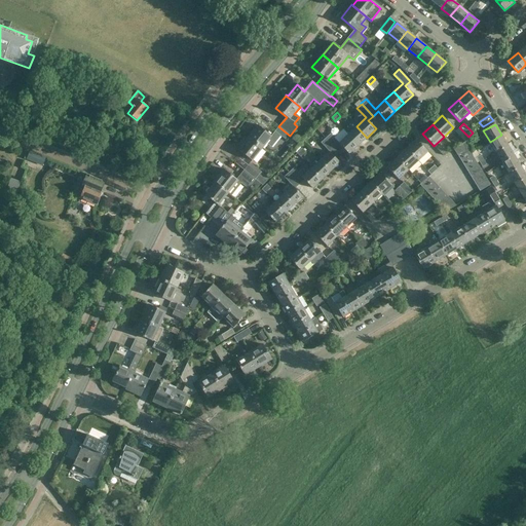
[(258,125),(248,137),(261,148),(265,143),(271,147),(280,137),(286,141),(290,136),(278,126),(271,136),(258,125)]
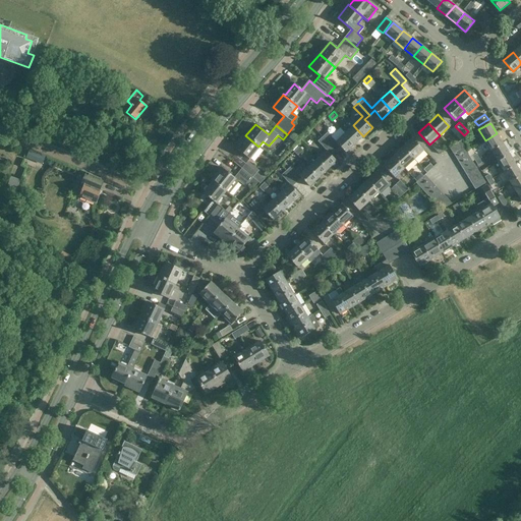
[(353,125),(344,133),(354,145),(363,136),(353,125)]
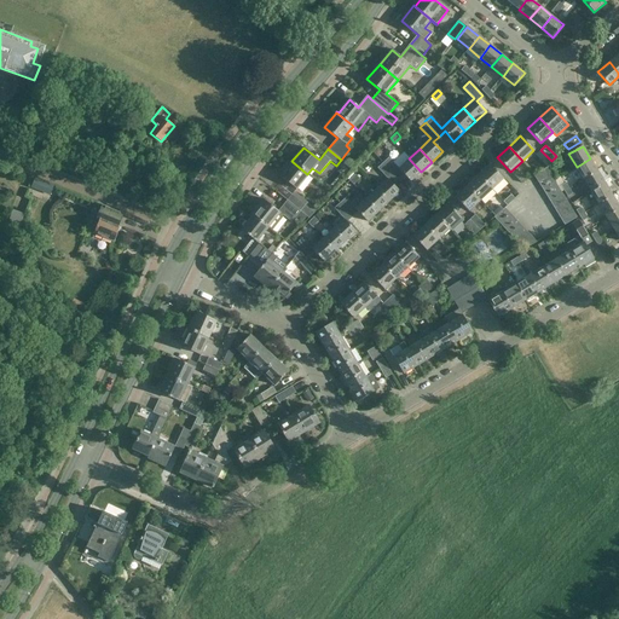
[(551,161),(541,150),(536,155),(547,167),(551,161)]
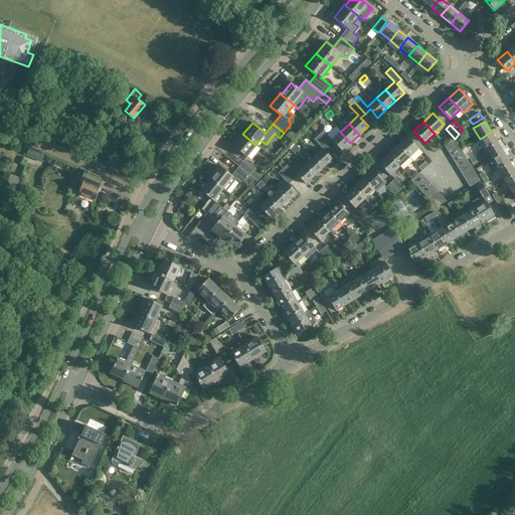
[(323,131),(318,135),(329,147),(333,143),(341,151),(350,143),(340,132),(336,127),(327,135),(323,131)]
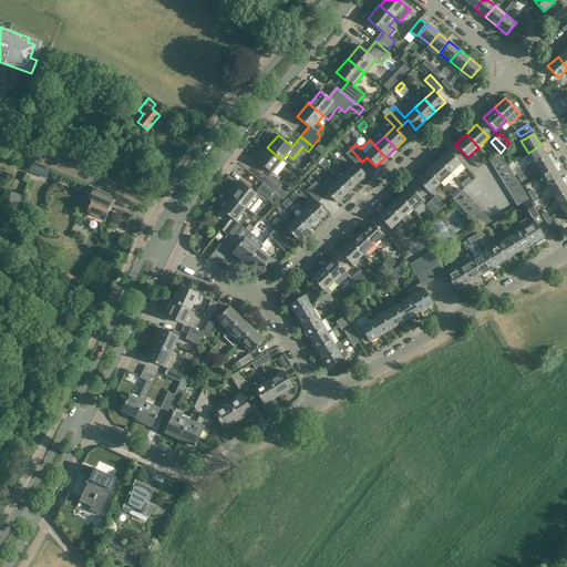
[(540,145),(528,153),(535,164),(547,156),(540,145)]
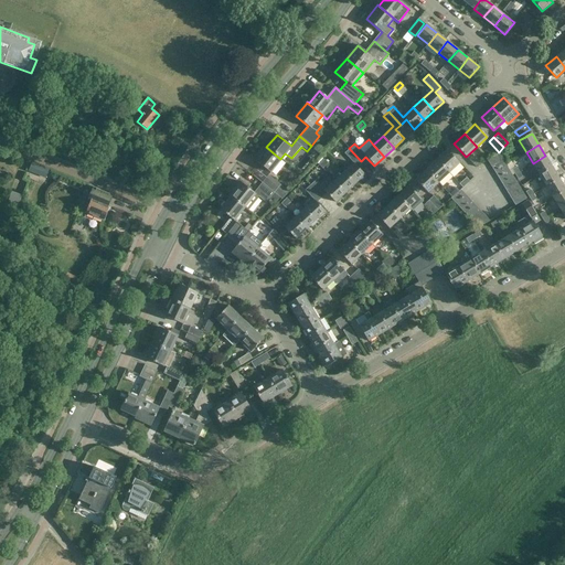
[(280,159),(266,147),(255,160),(269,172),(280,159)]
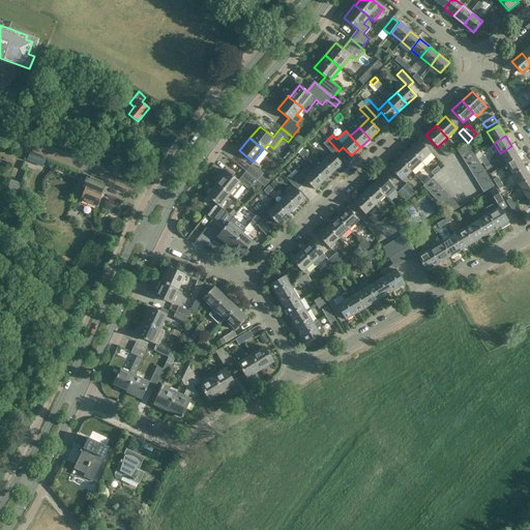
[(331,153),(323,162),(333,173),(343,164),(334,155),(339,151),(327,139),(323,143),(331,153)]
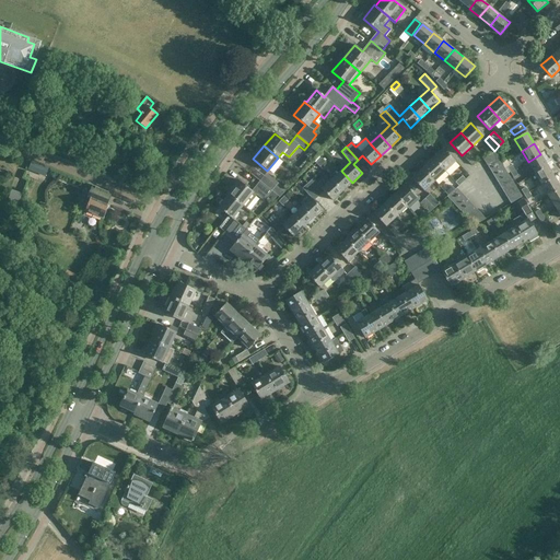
[(443,148),(433,159),(445,171),(455,161),(443,148)]
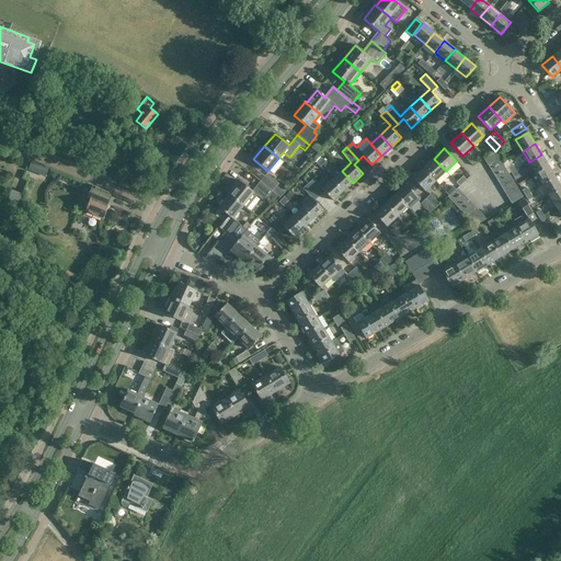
[(492,155),(484,159),(488,165),(495,160),(492,155)]
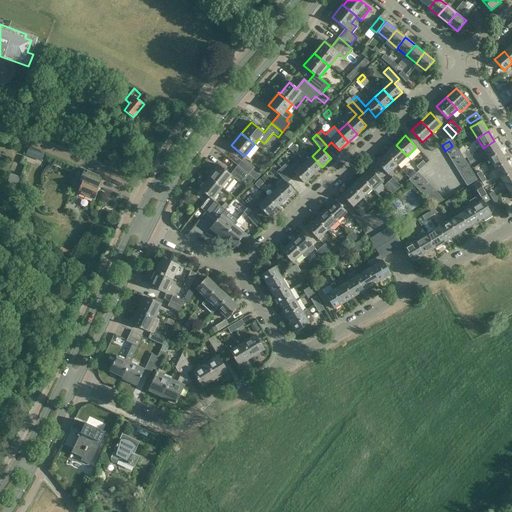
[(494,141),(483,148),(489,158),(500,151),(494,141)]
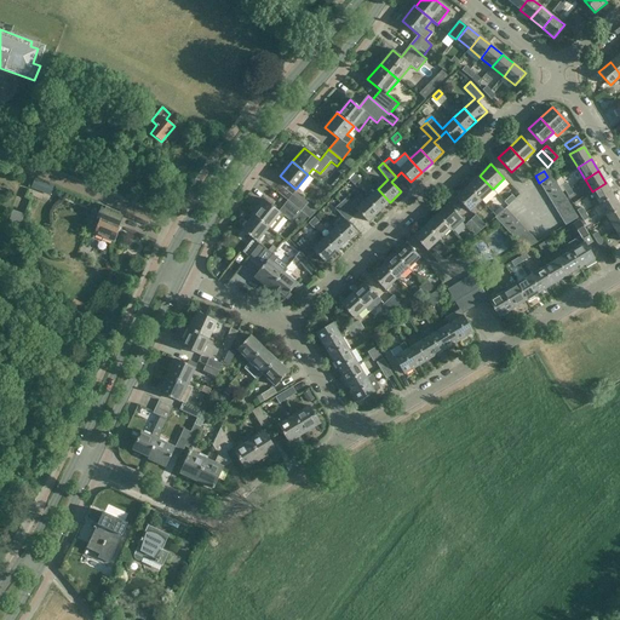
[(520,172),(516,176),(522,183),(527,181),(520,172)]
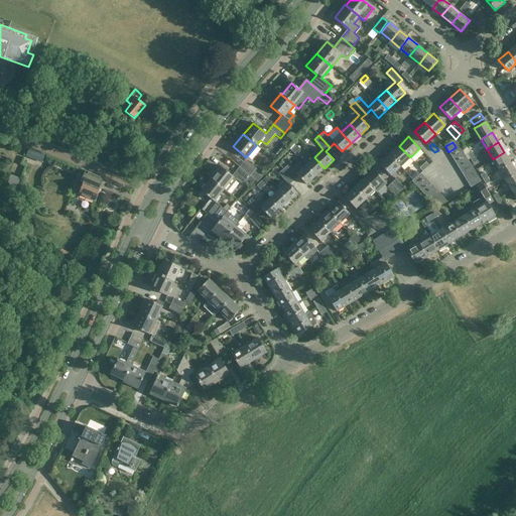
[(294,153),(299,148),(296,145),(291,150),(294,153)]
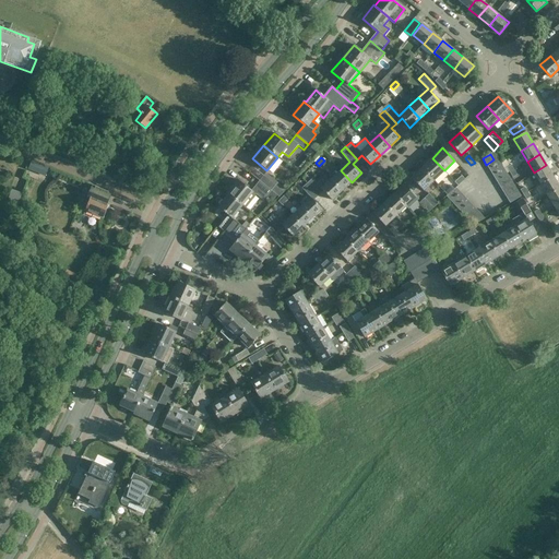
[(498,157),(486,165),(489,170),(500,163),(498,157)]
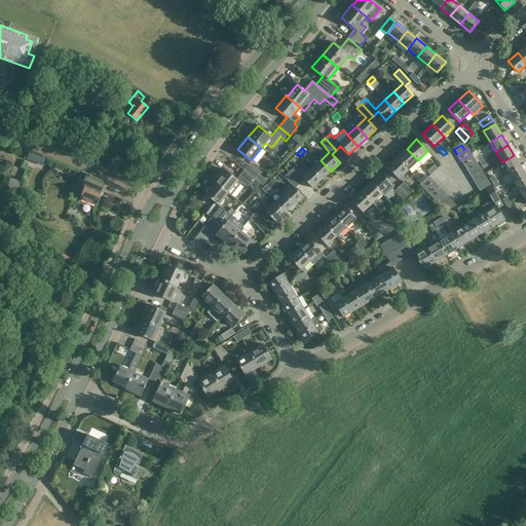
[(407,149),(397,157),(408,170),(418,160),(407,149)]
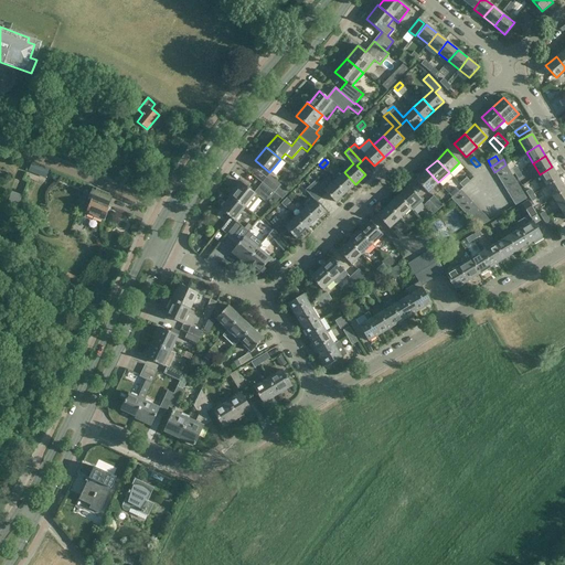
[(49,169),(32,162),(29,171),(45,178),(49,169)]
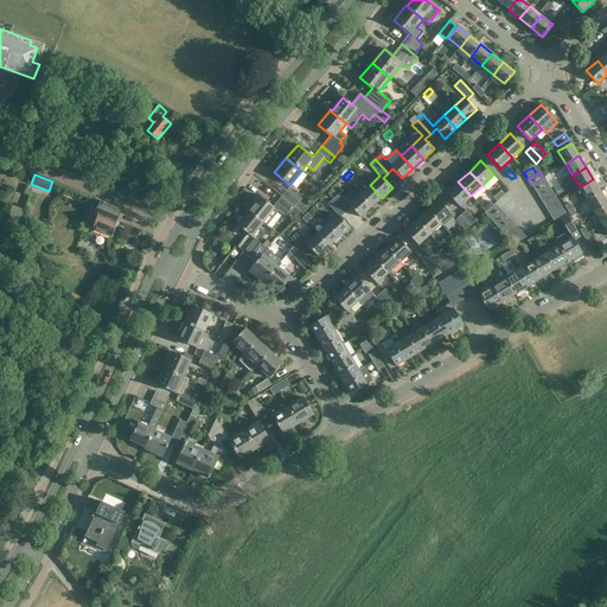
[(543,177),(531,185),(535,190),(547,183),(543,177)]
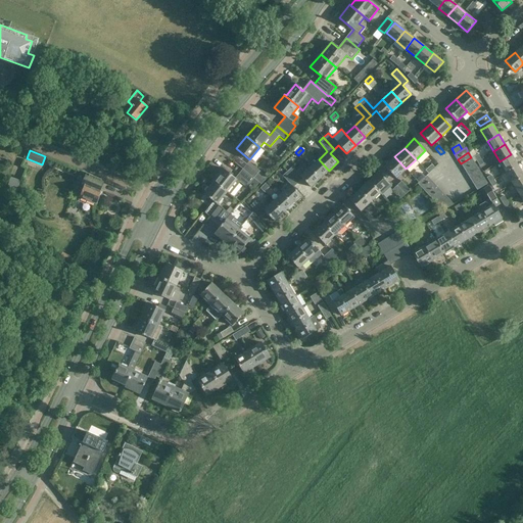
[(511,154),(500,161),(506,173),(517,165),(511,154)]
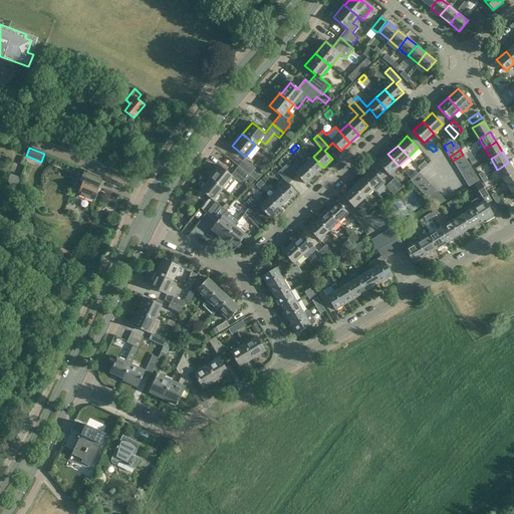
[(399,166),(388,154),(377,164),(389,175),(399,166)]
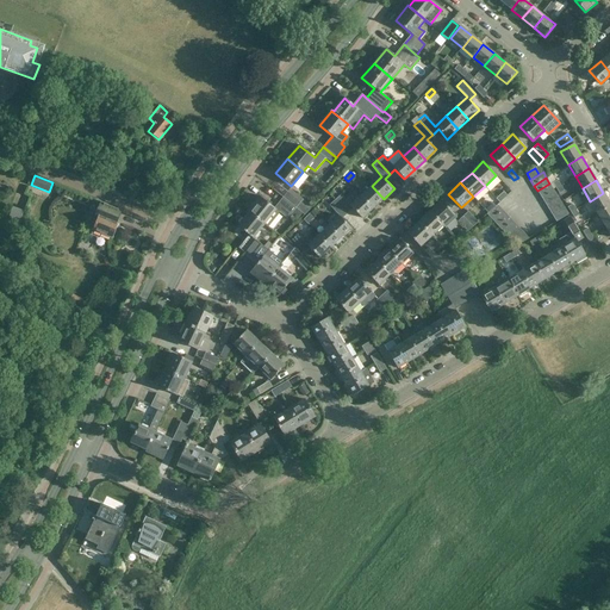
[(549,184),(537,191),(541,197),(554,190),(549,184)]
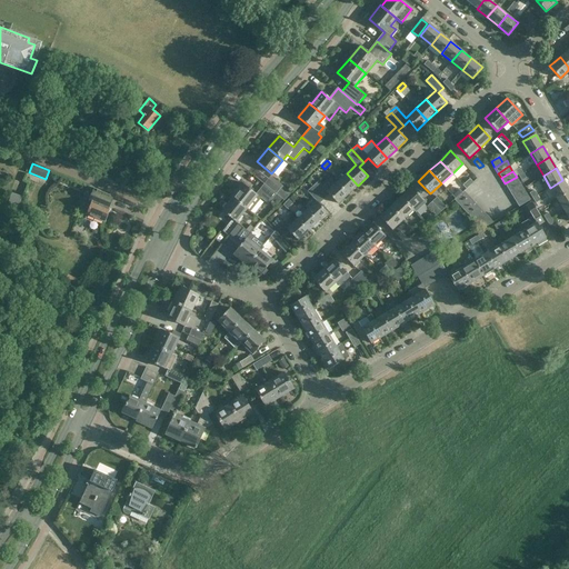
[(347,173),(337,182),(348,195),(358,186),(347,173)]
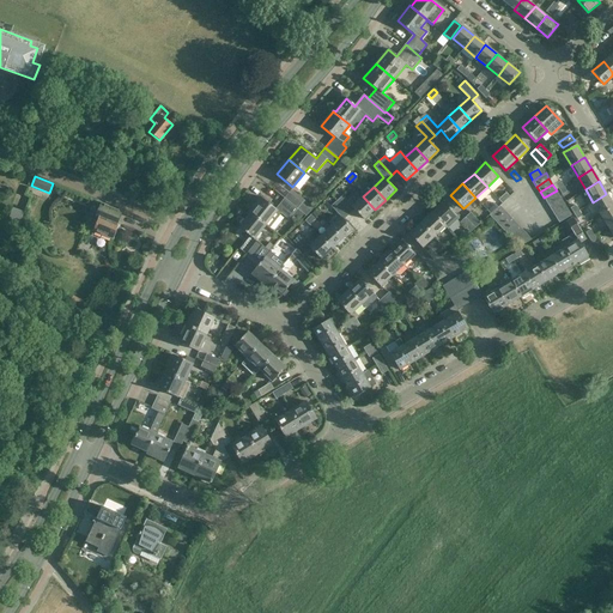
[(290,189),(284,198),(304,214),(307,217),(314,208),(290,189)]
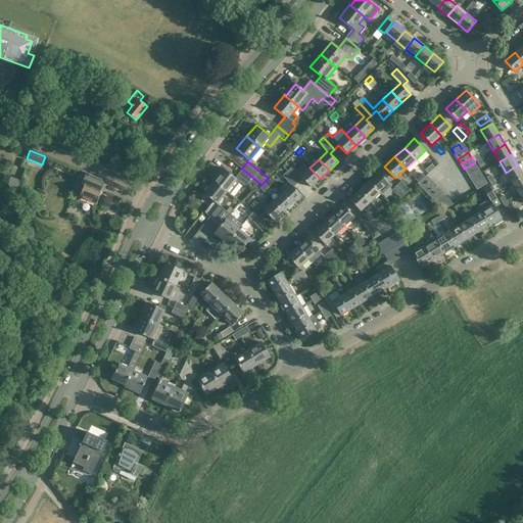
[(475,162),(464,169),(467,174),(478,168),(475,162)]
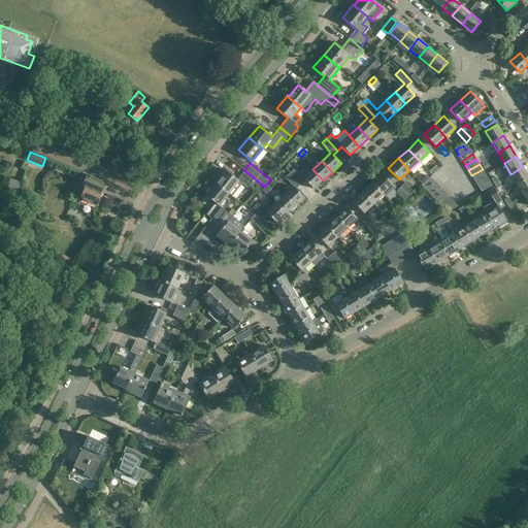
[(429,172),(432,175),(439,169),(436,166),(429,172)]
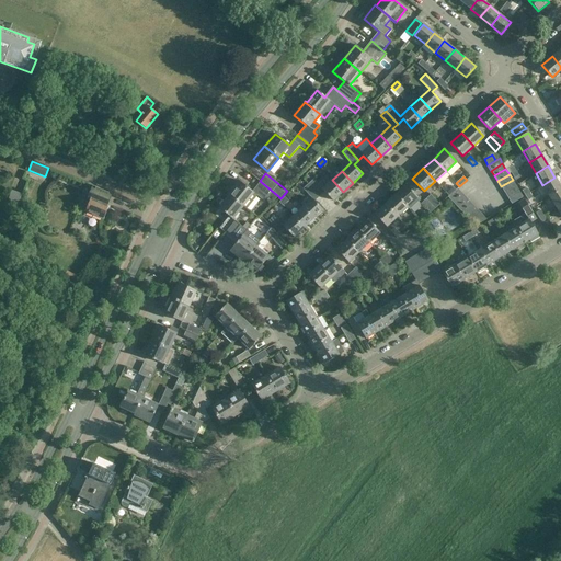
[(560,187),(554,178),(542,185),(549,196),(560,189),(560,187)]
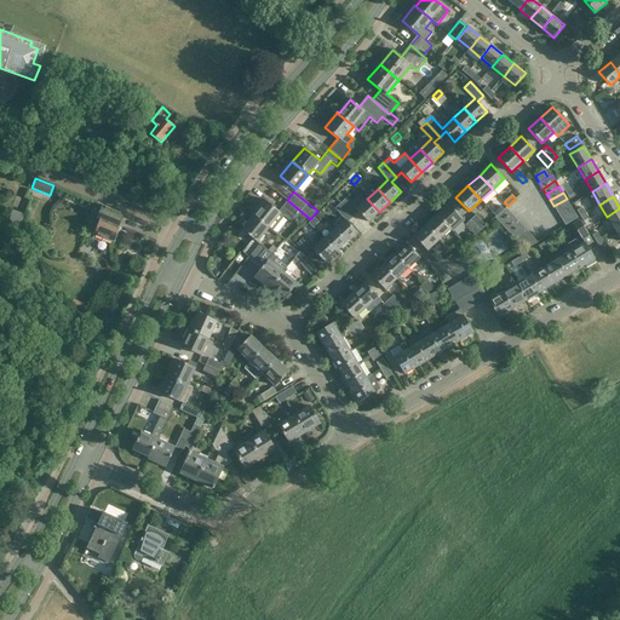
[(346,197),(340,204),(354,217),(359,212),(368,222),(379,212),(367,199),(361,204),(356,199),(351,204),(346,197)]
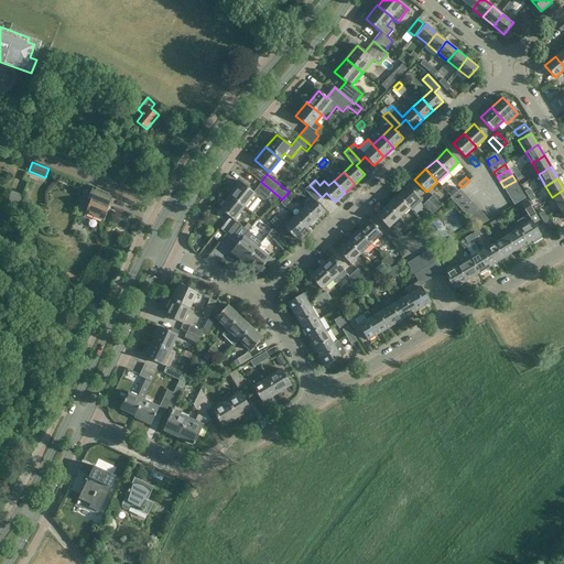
[(240,181),(228,194),(230,196),(245,207),(248,209),(259,196),(266,202),(268,198),(275,204),(280,197),(261,182),(253,191),(240,181)]
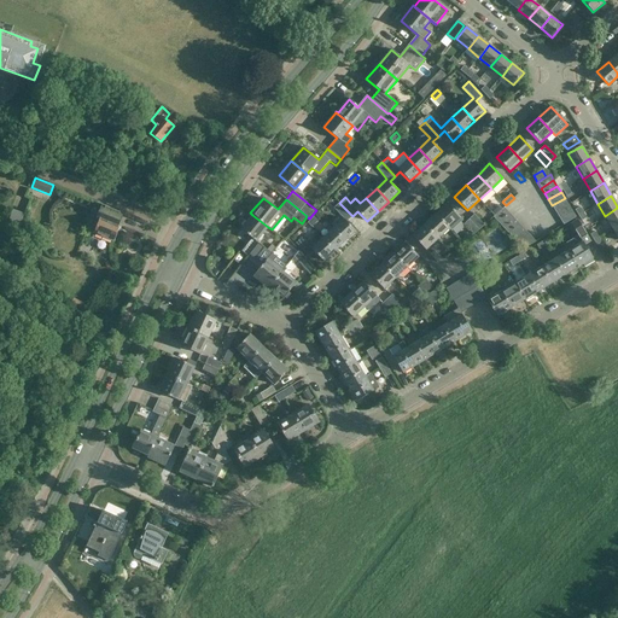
[(565,198),(552,205),(557,213),(569,204),(565,198)]
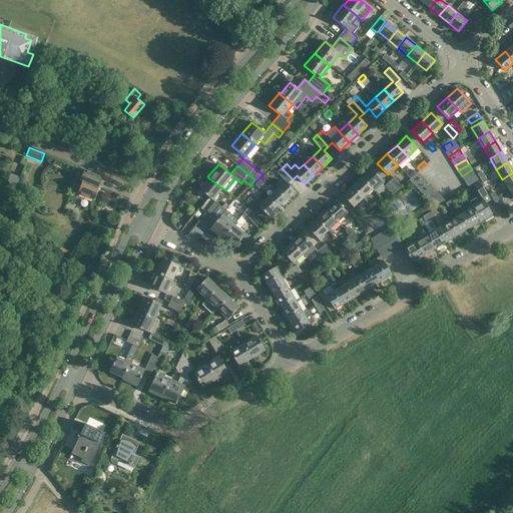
[(286,181),(277,189),(287,200),(296,192),(288,183),(293,179),(282,168),(277,172),(286,181)]
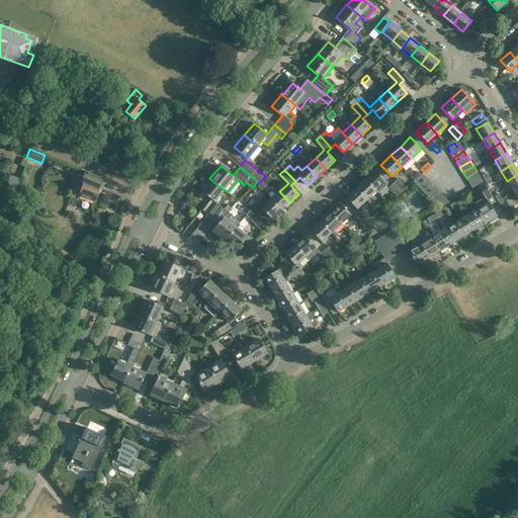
[(374,170),(365,179),(377,192),(378,193),(389,184),(374,170)]
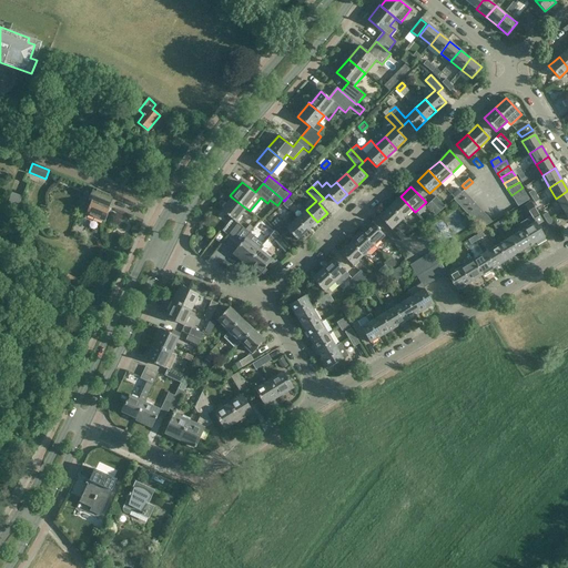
[(523,188),(511,195),(515,201),(526,193),(523,188)]
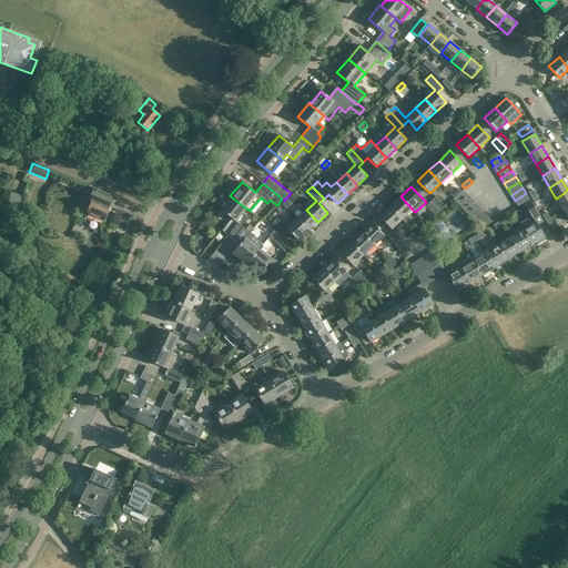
[(113,196),(93,189),(84,210),(88,211),(87,214),(104,221),(111,208),(110,206),(113,196)]
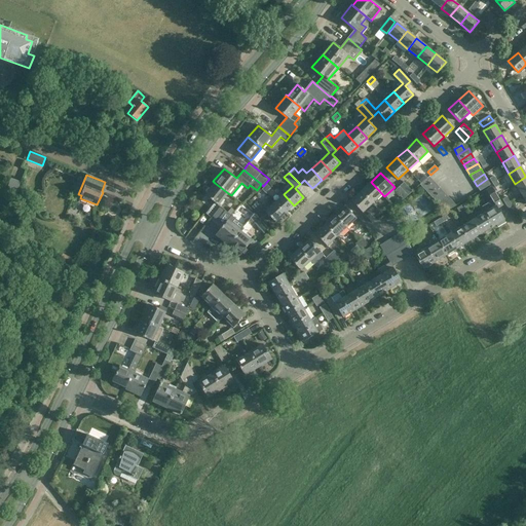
[(424,175),(418,180),(421,184),(427,178),(424,175)]
